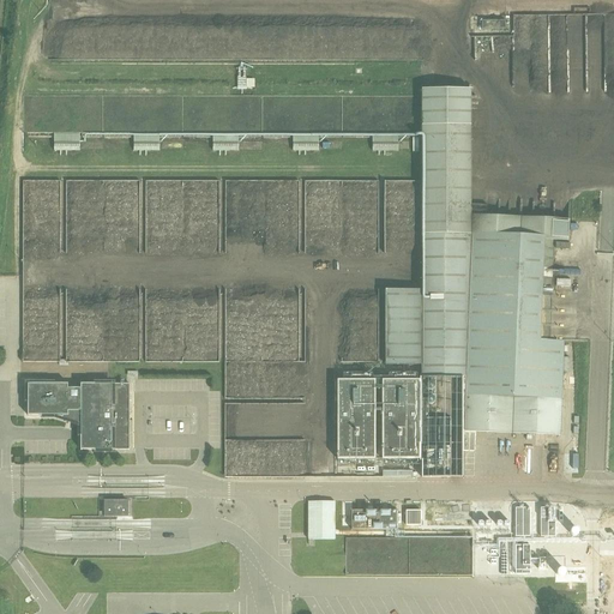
[(252,85),(252,74),(234,74),(235,86),(252,85)]
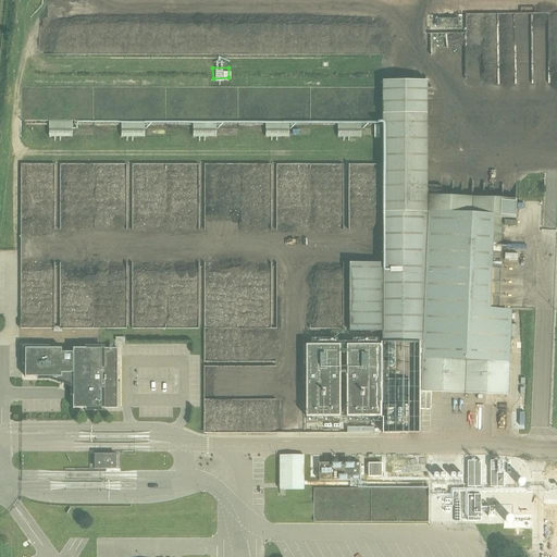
[(426,82),(383,81),(382,263),(349,263),(349,332),(382,332),(382,345),(346,345),(346,417),(382,417),(382,433),(420,433),(420,410),(431,410),(432,392),(508,395),(511,309),(498,309),(502,218),(516,219),(516,199),(429,196),(428,113),(426,82)]
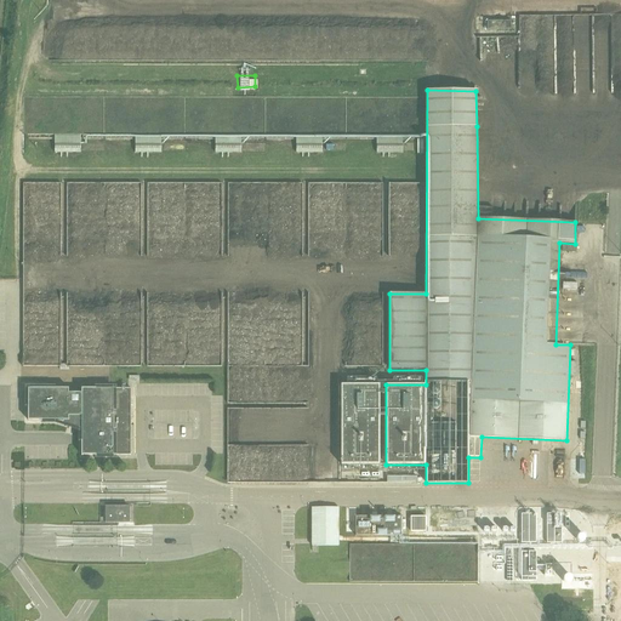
[(55,153),(80,153),(81,135),(55,135),(55,153)]
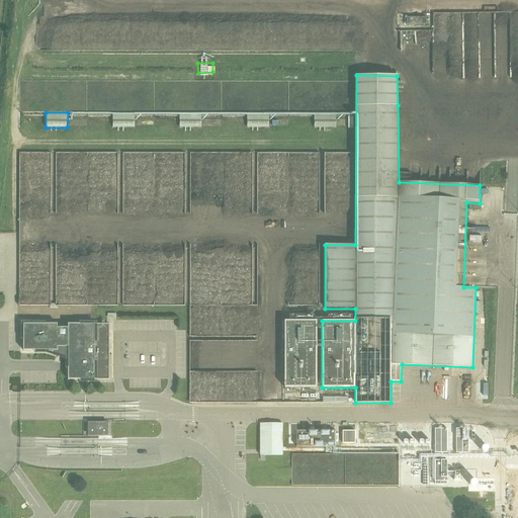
[(113,112),(113,127),(135,127),(135,112),(113,112)]
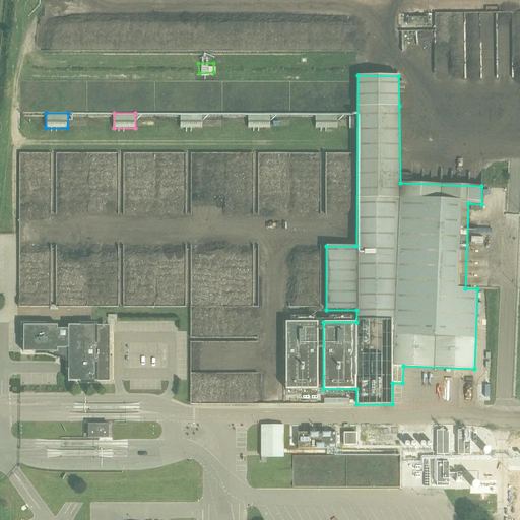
[(202,128),(202,113),(181,113),(181,128),(202,128)]
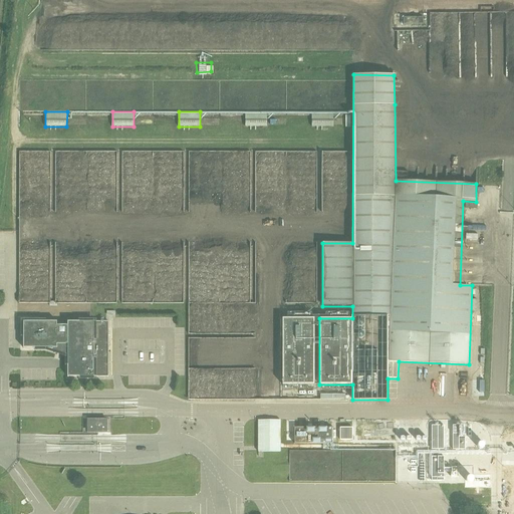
[(246,126),(267,126),(267,111),(245,111),(246,126)]
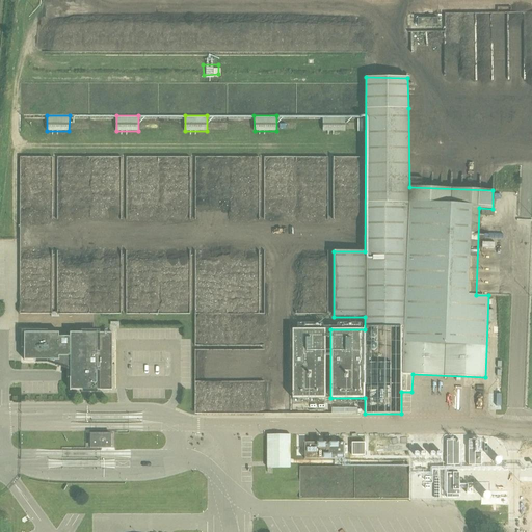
[(323,115),(323,131),(345,131),(345,115),(323,115)]
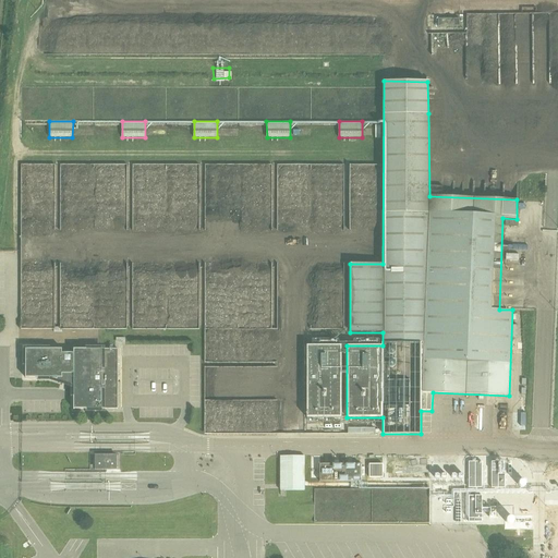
[(63,313),(63,323),(89,320),(89,311),(74,312),(74,313),(63,313)]
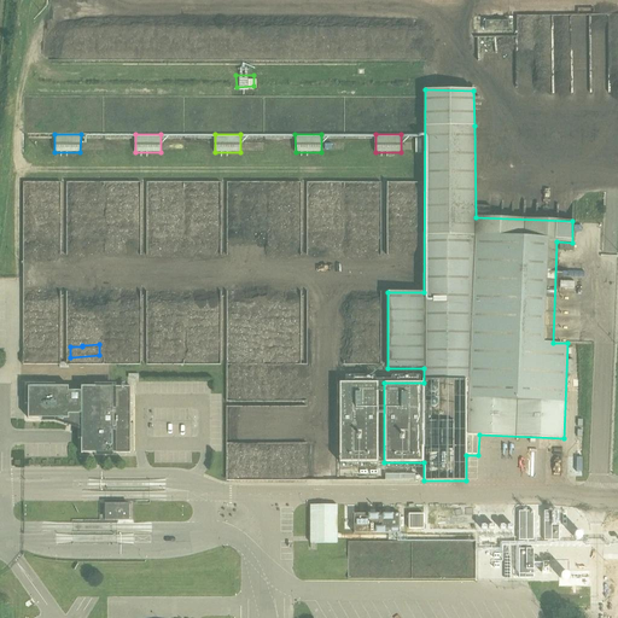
[(375,383),(339,383),(339,462),(375,462),(375,383)]
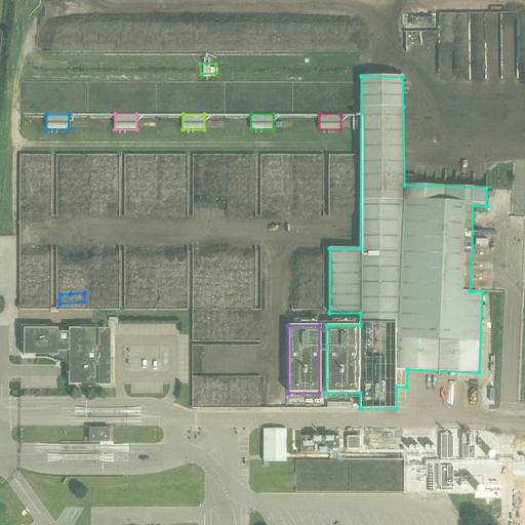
[(58,356),(58,352),(62,352),(59,357),(65,358),(67,352),(70,352),(69,385),(111,385),(111,328),(70,328),(70,332),(58,332),(58,328),(24,328),(24,356),(58,356)]
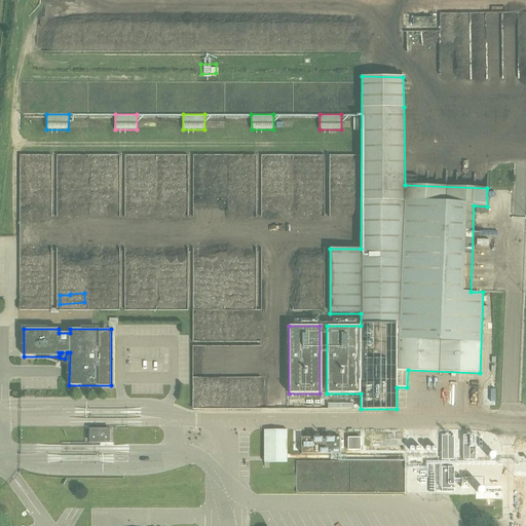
[(109,445),(109,430),(89,430),(89,445),(109,445)]
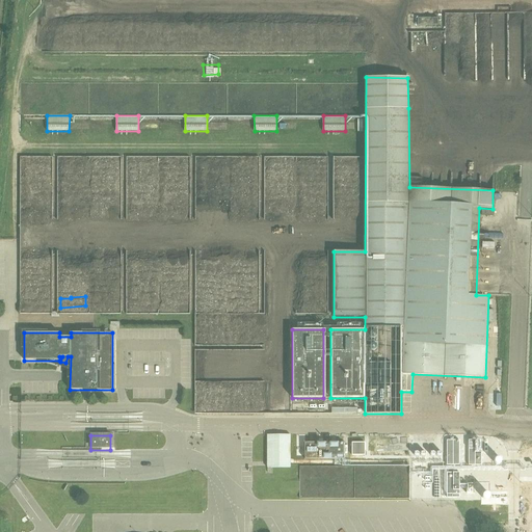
[(267,435),(267,468),(290,468),(290,435),(267,435)]
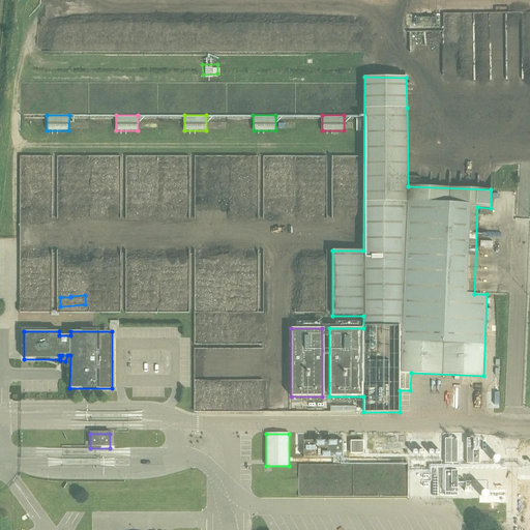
[(457,439),(445,439),(445,464),(457,464),(457,439)]
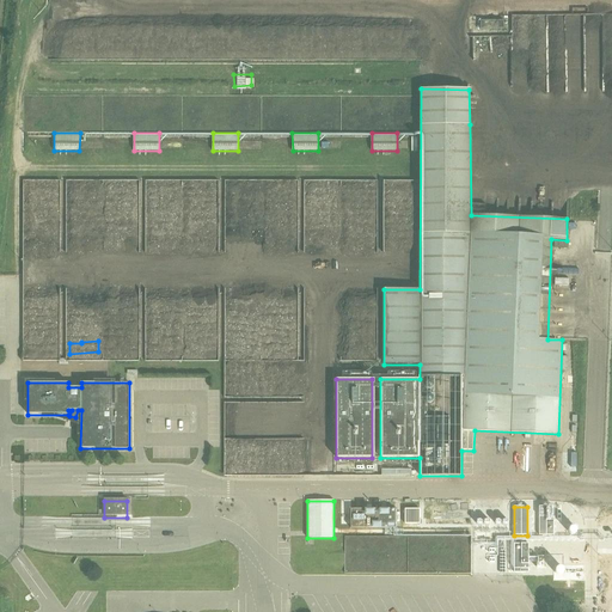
[(539,534),(554,534),(554,521),(546,521),(546,507),(539,507),(539,534)]
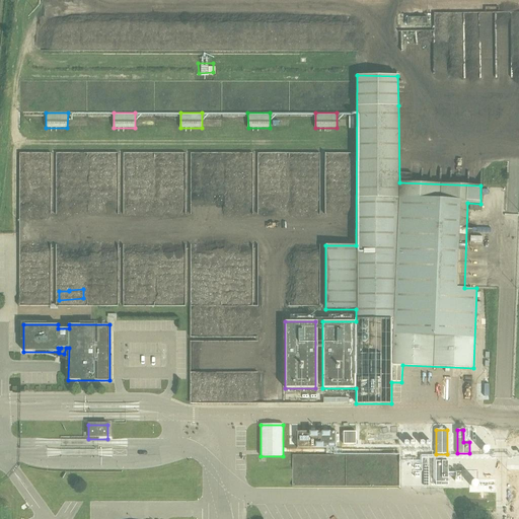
[(336,432),(298,432),(298,448),(336,448),(336,432)]
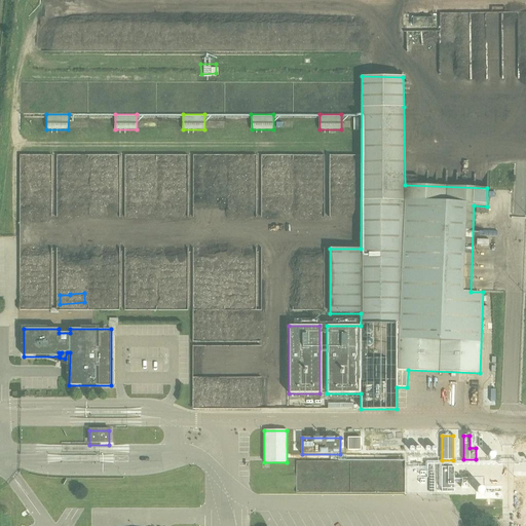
[(359,438),(346,438),(346,451),(358,451),(359,438)]
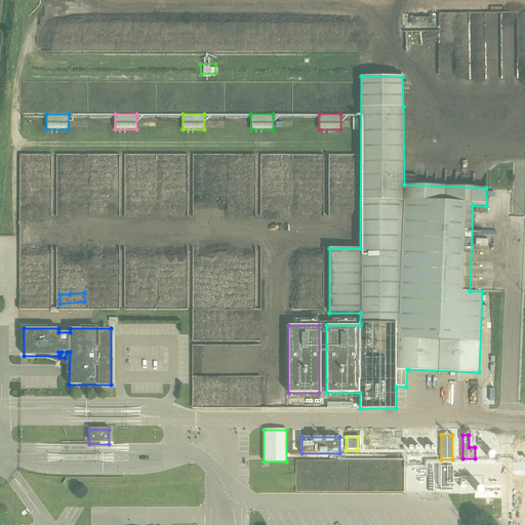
[(453,491),(453,467),(441,467),(441,491),(453,491)]
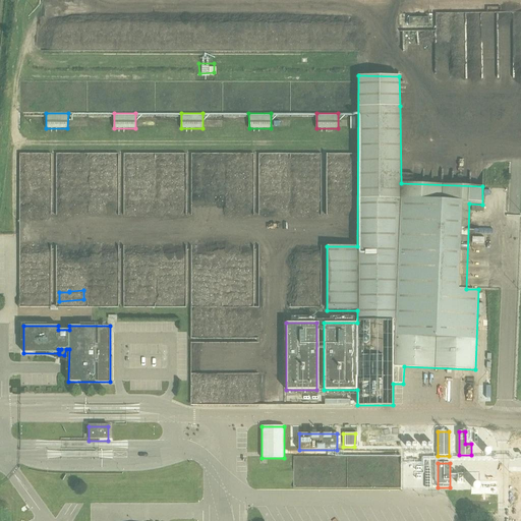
[(29,520),(29,509),(18,509),(19,520),(29,520)]
